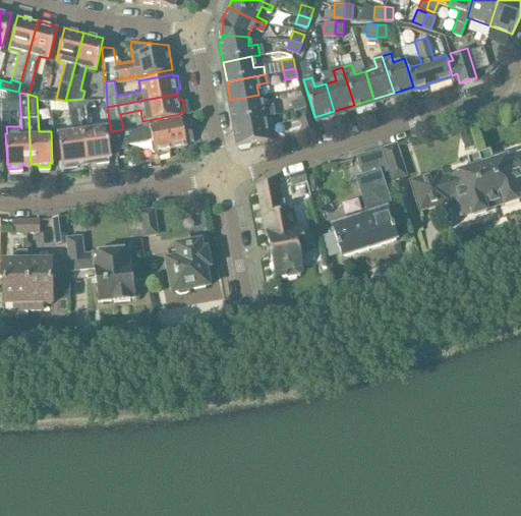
[(258,95),(230,100),(234,120),(269,114),(272,113),(271,104),(261,105),(258,95)]
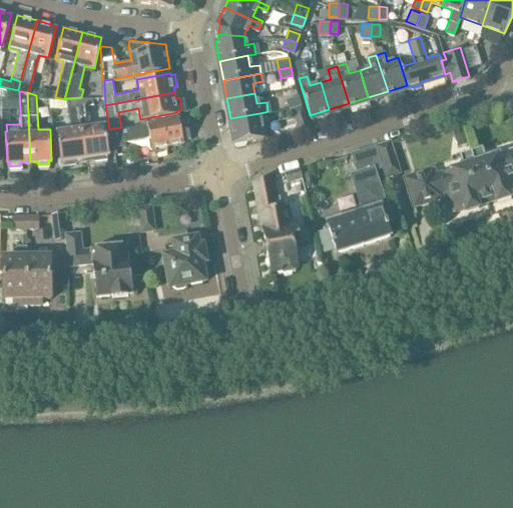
[(299,94),(287,97),(290,106),(302,103),(299,94)]
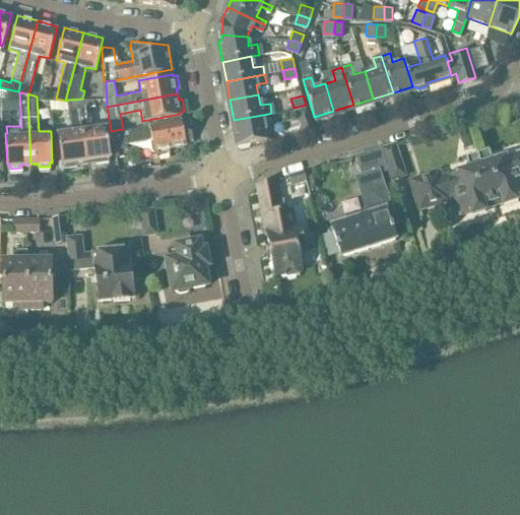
[(89,105),(79,107),(86,158),(95,157),(96,161),(109,159),(108,155),(111,155),(106,125),(92,127),(89,105)]
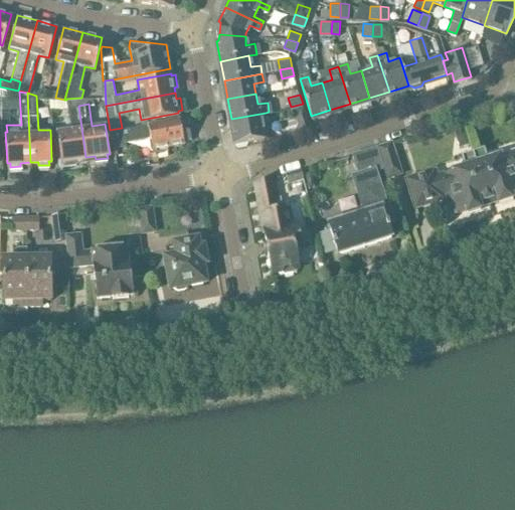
[(70,127),(57,129),(61,160),(63,160),(64,164),(76,162),(75,158),(86,157),(78,106),(68,107),(70,127)]
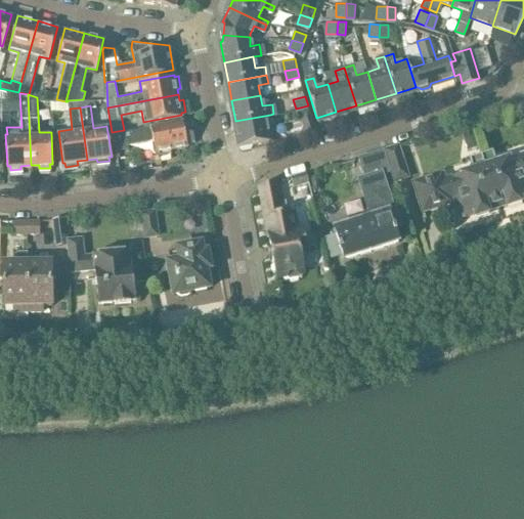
[(310,114),(301,117),(305,131),(315,129),(315,128),(310,114)]
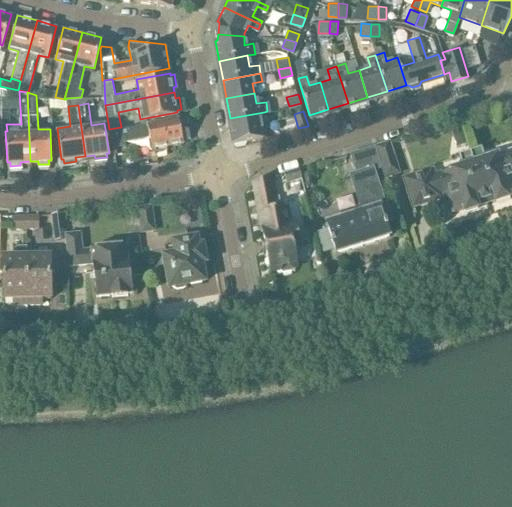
[(264,112),(230,118),(234,142),(236,144),(245,142),(246,139),(268,135),(264,112)]
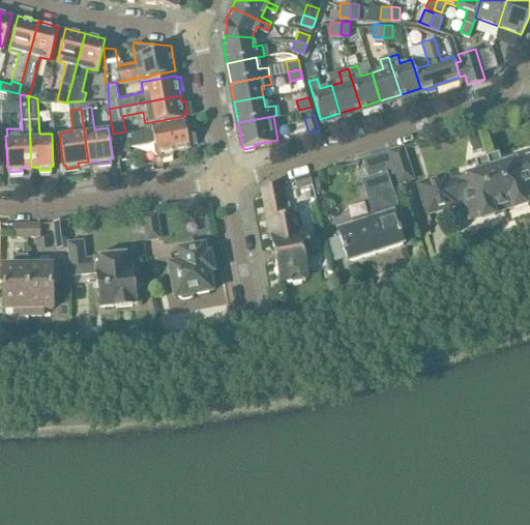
[(125,132),(113,134),(117,151),(129,148),(128,144),(153,139),(156,153),(160,152),(162,155),(173,153),(172,150),(189,147),(189,145),(194,144),(190,129),(186,130),(184,121),(183,121),(151,127),(125,132)]
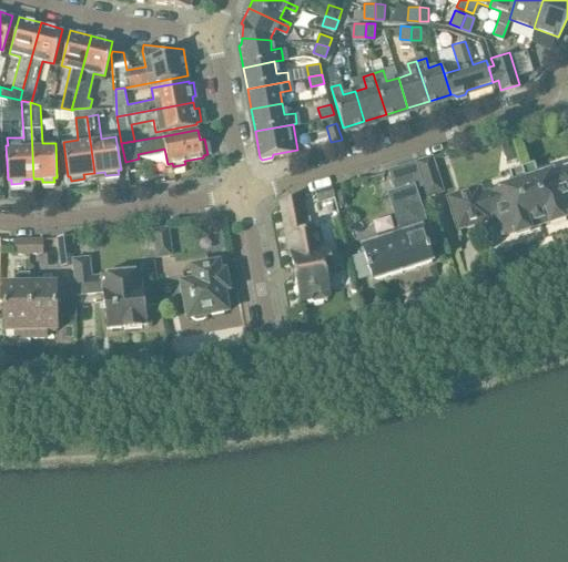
[(519,154),(513,130),(499,134),(506,159),(519,154)]
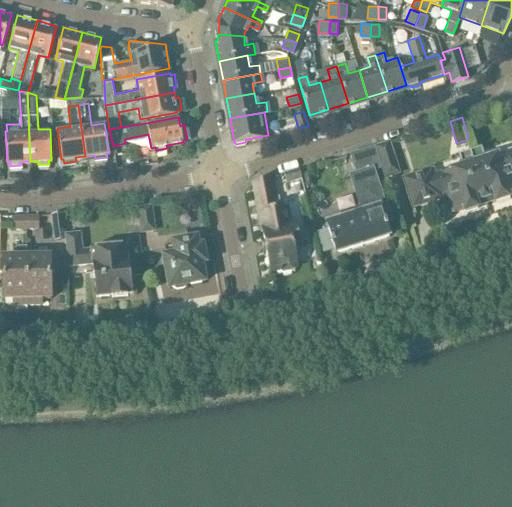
[(398,168),(389,139),(376,144),(385,172),(398,168)]
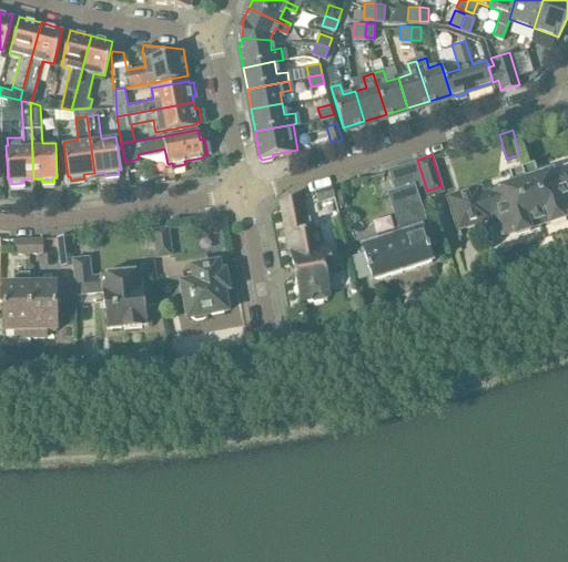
[(402,232),(392,235),(403,268),(433,258),(426,239),(435,237),(430,223),(427,224),(426,221),(414,185),(422,183),(415,160),(389,167),(396,188),(388,192),(402,232)]
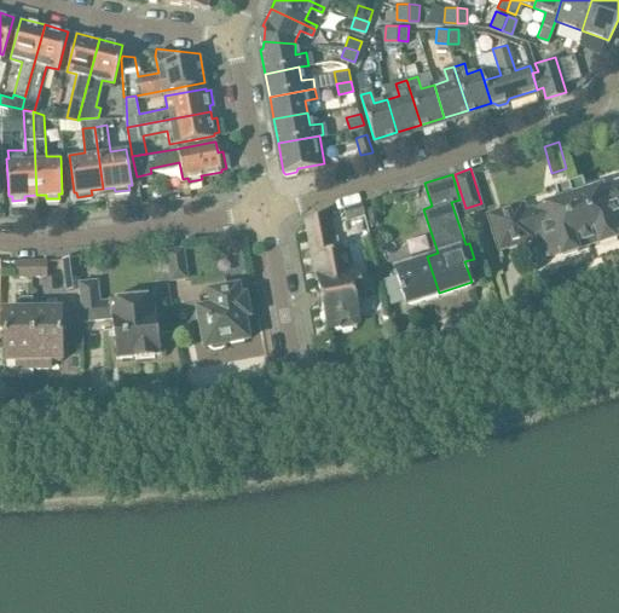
[(583,174),(568,179),(589,241),(599,237),(600,241),(615,236),(613,232),(618,230),(618,178),(588,189),(583,174)]
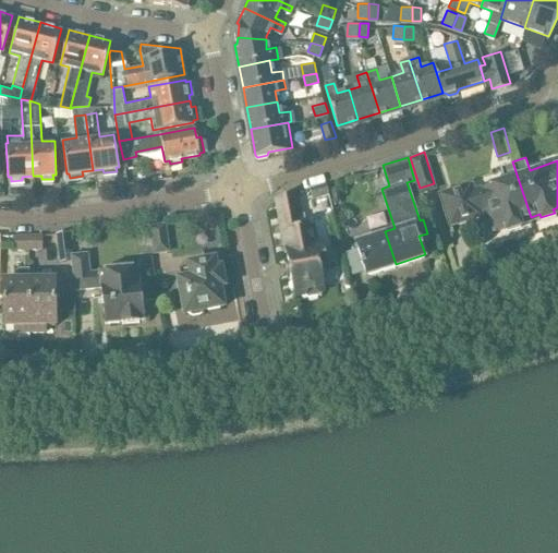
[(471,182),(440,193),(450,223),(481,213),(480,208),(487,206),(495,228),(505,225),(506,228),(520,224),(519,220),(531,217),(512,161),(499,166),(504,178),(473,189),(471,182)]
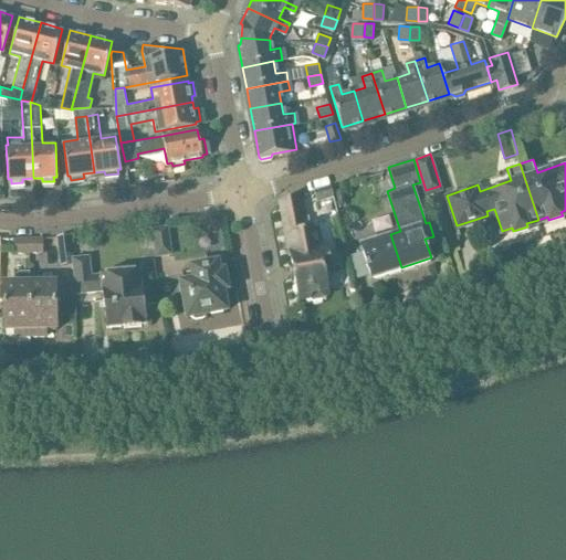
[(331,185),(315,188),(318,199),(334,196),(331,185)]
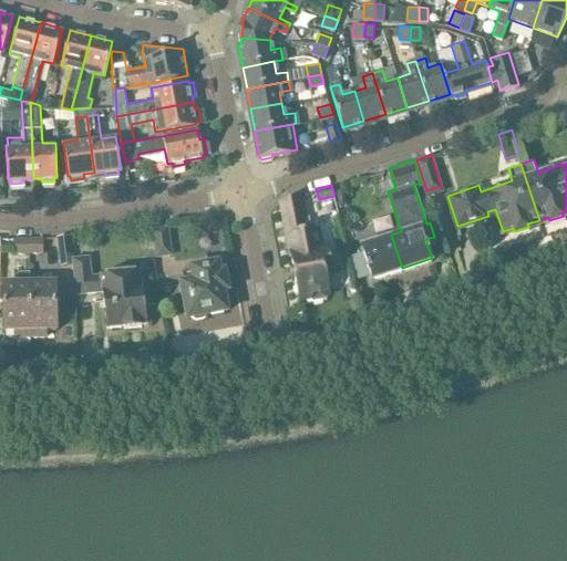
[(298,196),(281,199),(282,203),(292,263),(290,265),(292,276),(295,276),(298,294),(308,293),(312,298),(322,295),(323,290),(328,290),(325,271),(330,270),(327,249),(319,251),(316,228),(303,229),(298,196)]
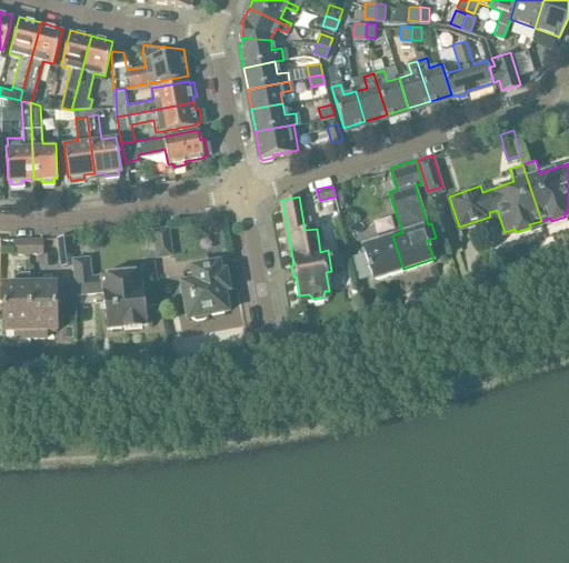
[(72,262),(70,233),(57,235),(58,263),(72,262)]
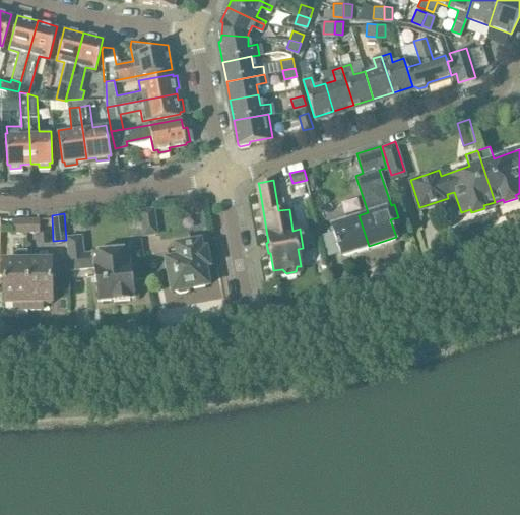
[(349,216),(331,221),(336,237),(341,254),(369,246),(359,215),(349,218),(349,216)]
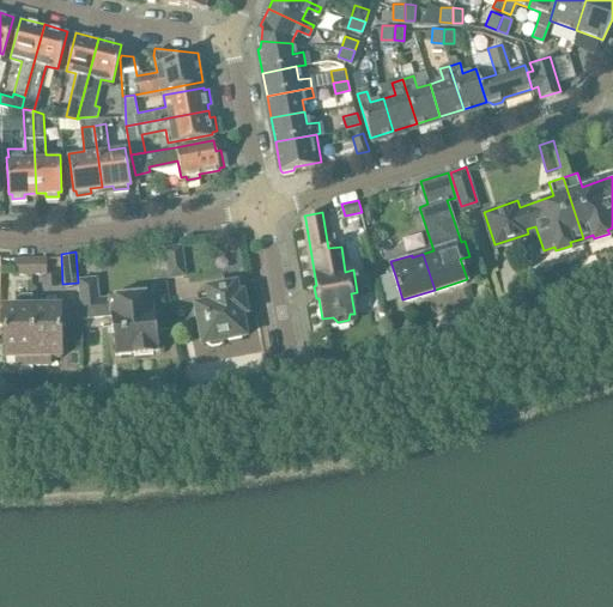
[(30,255),(16,256),(16,273),(31,272),(30,255)]
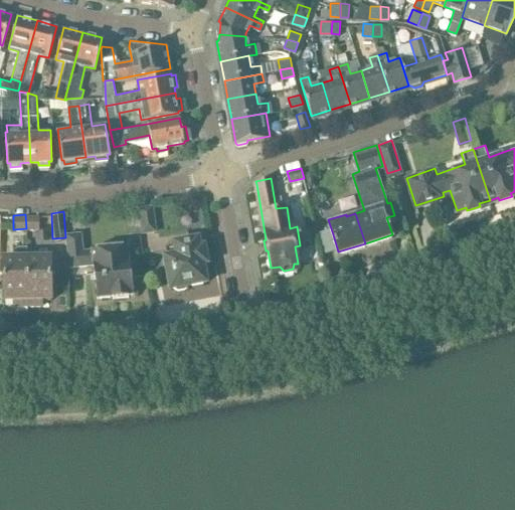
[(39,214),(25,214),(26,228),(39,228),(39,214)]
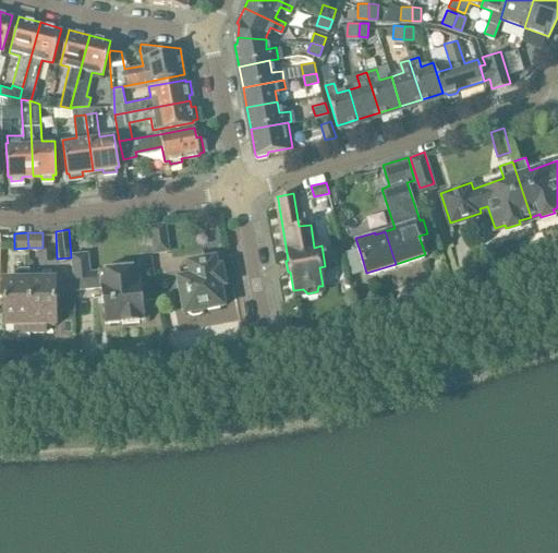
[(88,271),(86,252),(71,253),(74,289),(101,286),(105,321),(144,317),(141,279),(137,280),(136,266),(88,271)]
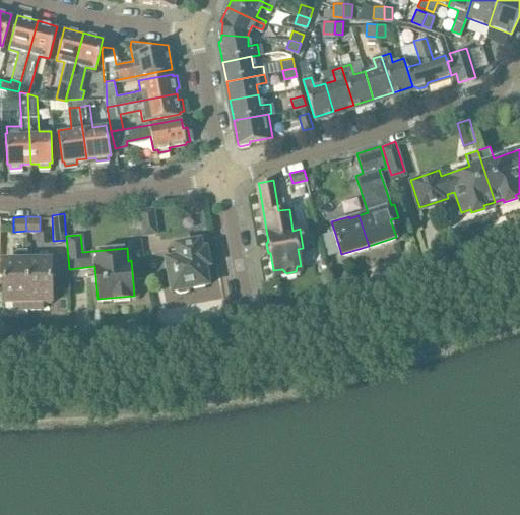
[(168,258),(166,258),(172,290),(176,290),(179,292),(186,291),(188,287),(208,283),(207,278),(209,275),(208,269),(205,267),(200,240),(176,244),(176,248),(167,250),(168,258)]
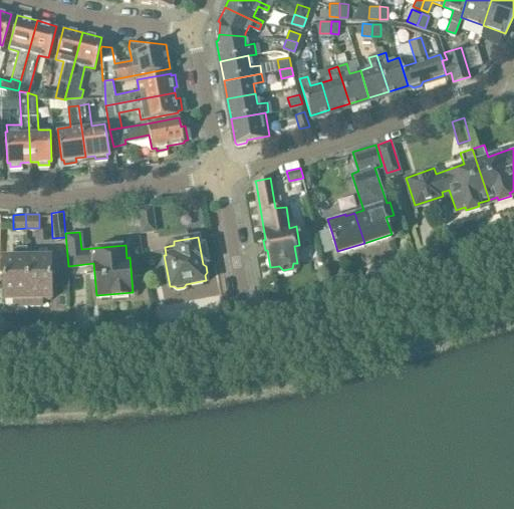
[(2,254),(0,256),(0,268),(3,271),(3,297),(28,297),(26,254),(26,245),(16,245),(16,254),(2,254)]
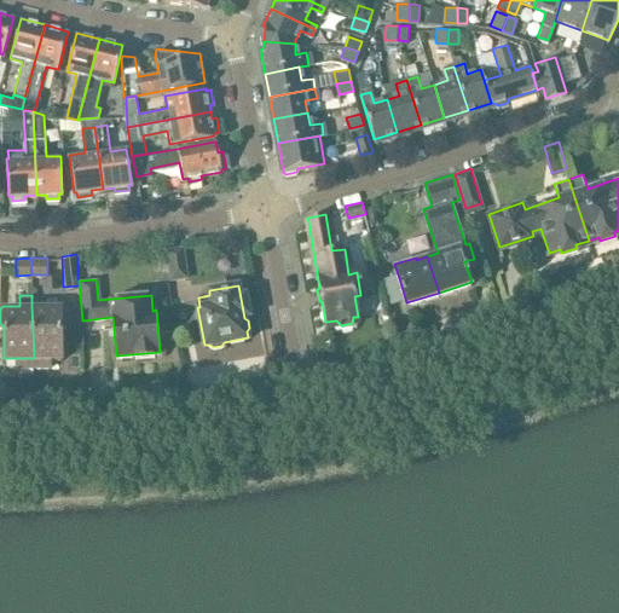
[(64,308),(58,305),(32,306),(34,358),(62,357),(62,325),(64,323),(64,308)]
